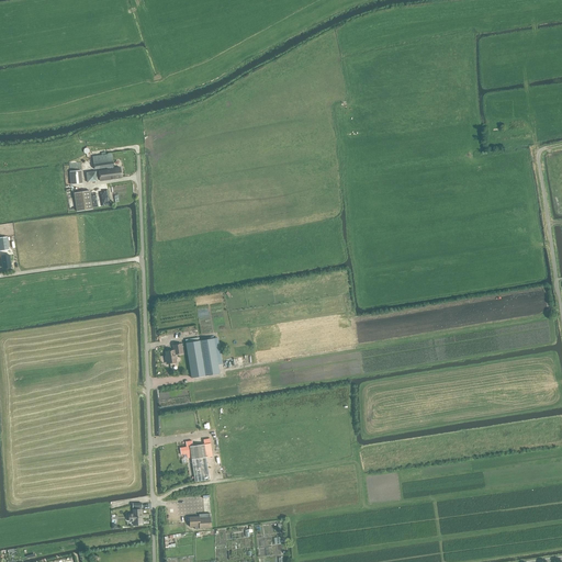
[(109,161),(108,155),(92,157),(94,169),(107,167),(108,169),(98,171),(100,181),(122,178),(120,167),(114,168),(113,161),(109,161)]
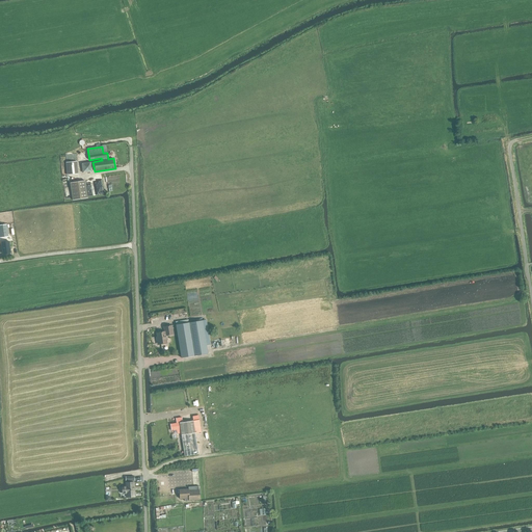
[(79,174),(78,164),(77,164),(76,161),(65,162),(67,175),(79,174)]
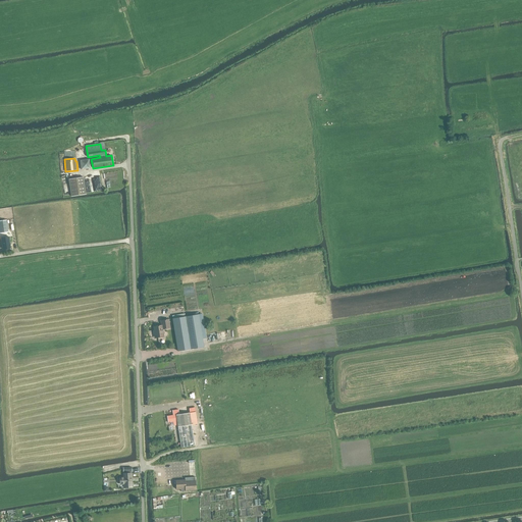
[(91,168),(89,158),(80,160),(81,169),(91,168)]
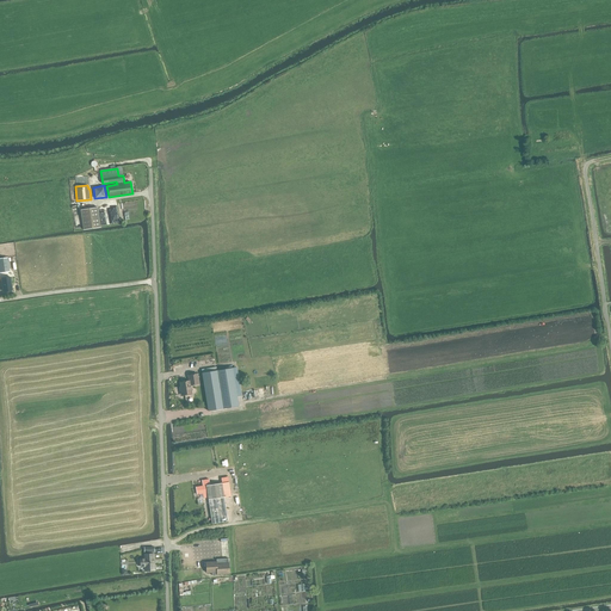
[(80,210),(84,229),(100,227),(98,207),(80,210)]
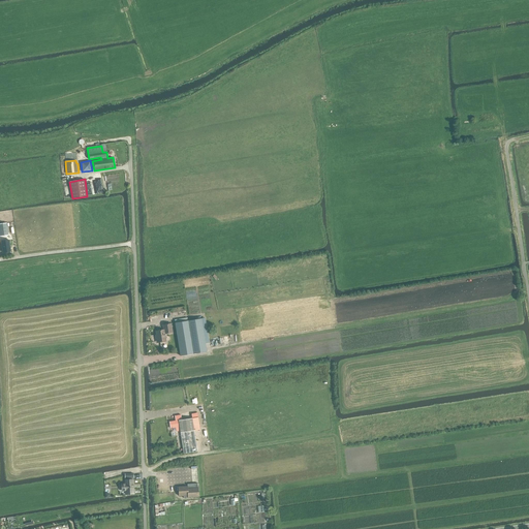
[(10,251),(8,240),(1,241),(3,252),(10,251)]
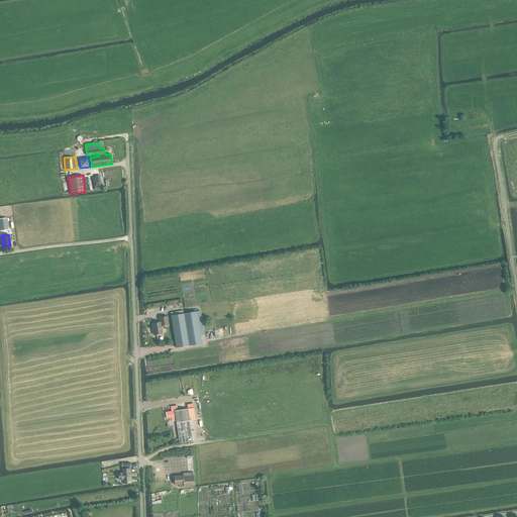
[(202,343),(197,311),(171,315),(176,347),(202,343)]
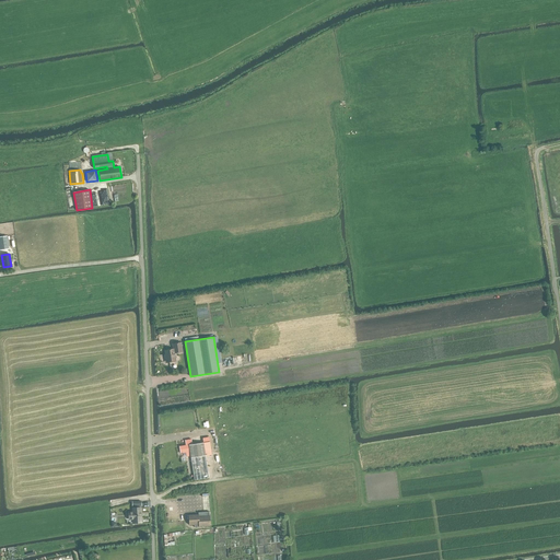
[(176,361),(174,353),(176,353),(183,352),(182,342),(173,343),(174,349),(165,350),(165,354),(164,354),(165,363),(167,363),(176,361)]
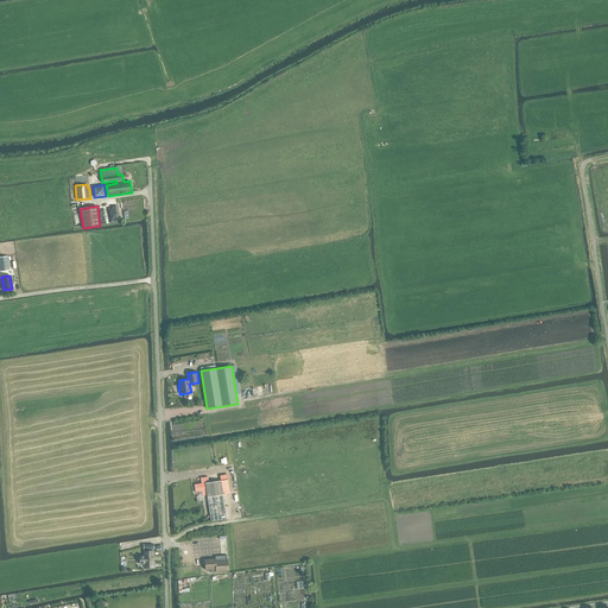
[(230,494),(228,479),(208,482),(208,476),(204,477),(201,477),(202,483),(195,485),(196,492),(202,491),(202,495),(207,494),(211,521),(227,518),(222,495),(230,494)]
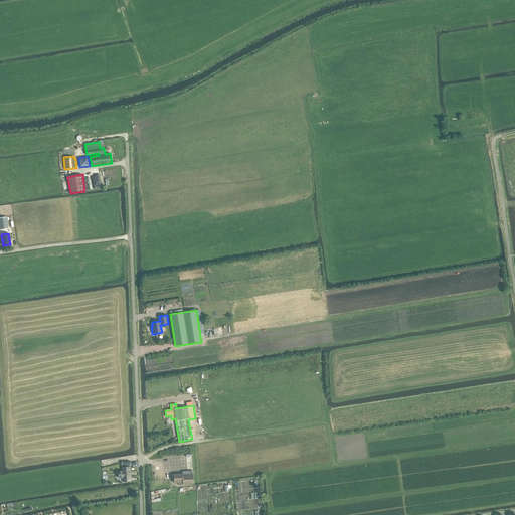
[(130,481),(130,467),(122,467),(122,471),(118,471),(119,478),(124,478),(124,481),(130,481)]
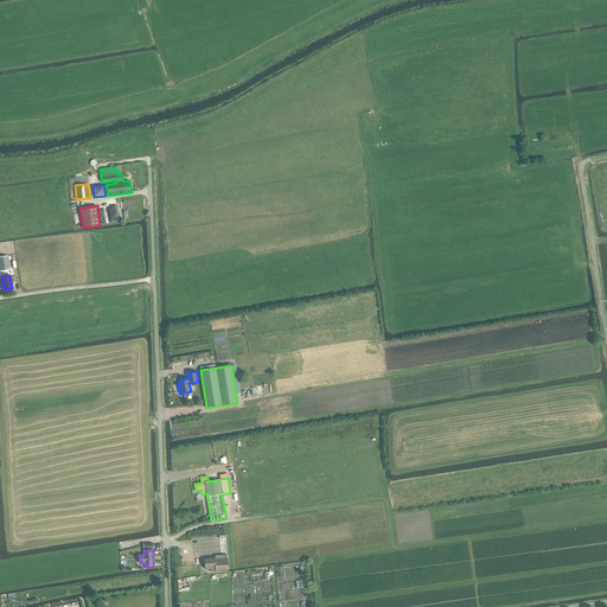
[(215,568),(216,570),(228,570),(227,555),(219,555),(221,560),(216,560),(215,557),(204,558),(205,569),(215,568)]
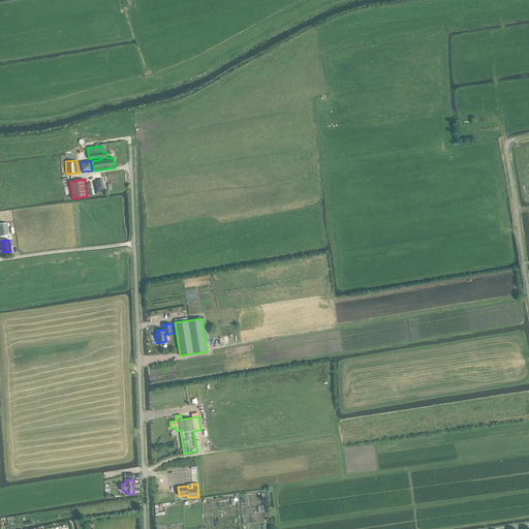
[(155,505),(155,516),(158,516),(164,515),(164,511),(160,511),(160,512),(158,514),(157,505),(155,505)]
